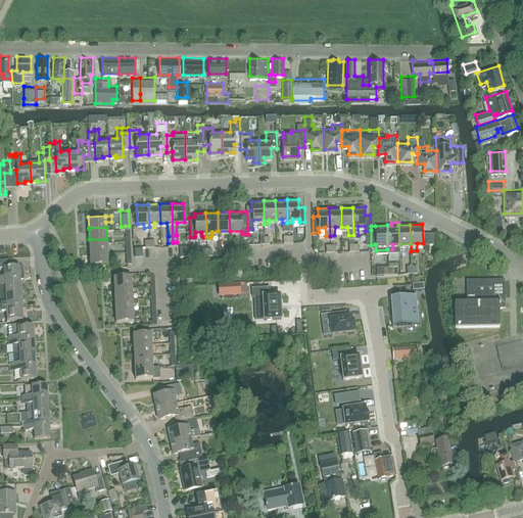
[(90,250),(107,250),(106,239),(89,239),(90,250)]
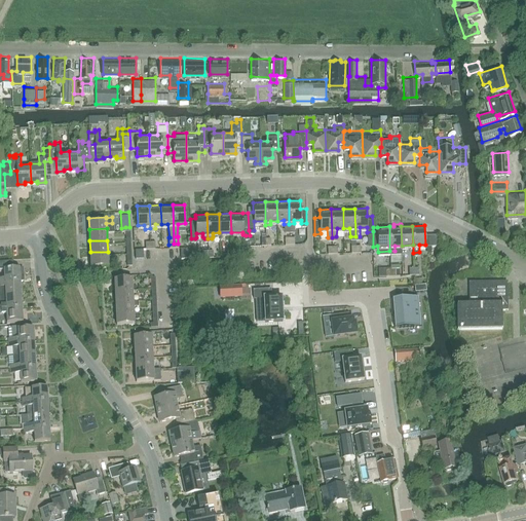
[(191,244),(181,245),(181,255),(191,255),(191,244)]
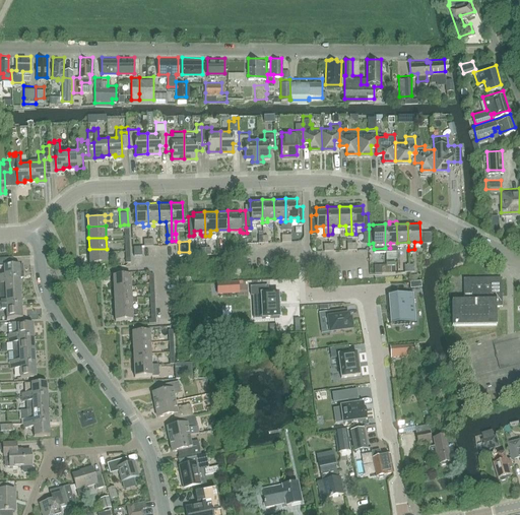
[(107,260),(107,249),(89,249),(89,261),(107,260)]
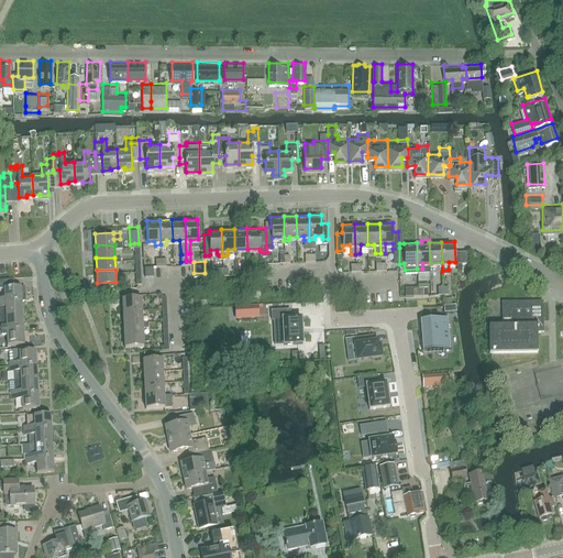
[(0,297),(22,297),(23,297),(23,292),(24,292),(24,282),(21,283),(21,282),(13,283),(13,275),(0,275),(0,284),(4,284),(4,293),(0,293),(0,297)]
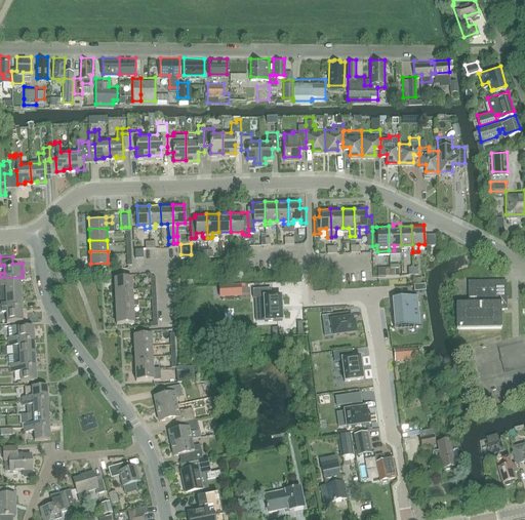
[(114,286),(132,285),(131,274),(114,275),(114,286)]
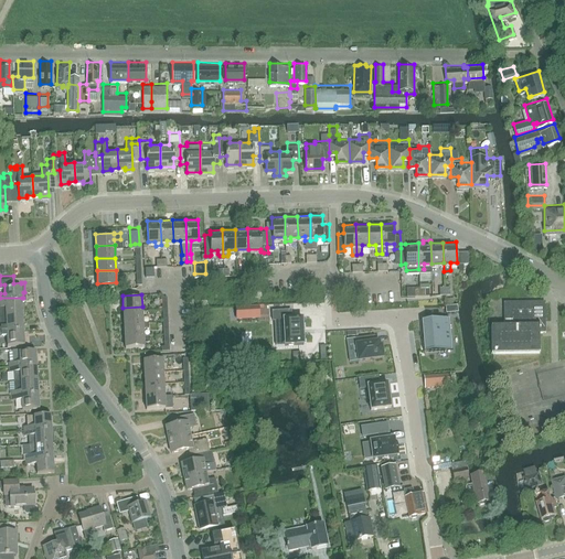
[(0,313),(22,312),(22,298),(0,298),(0,313)]
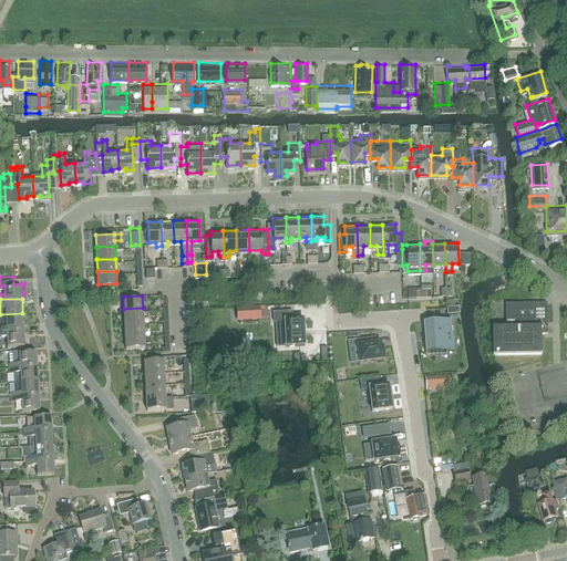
[(521,299),(505,299),(505,323),(493,323),(493,351),(540,350),(540,330),(547,330),(547,300),(521,301),(521,299)]
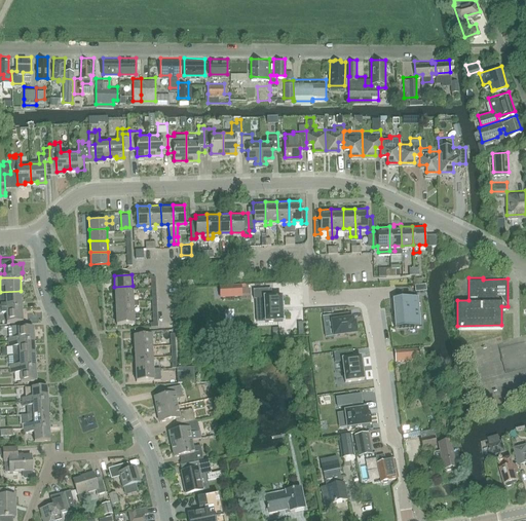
[(240,292),(240,282),(220,283),(220,293),(240,292)]
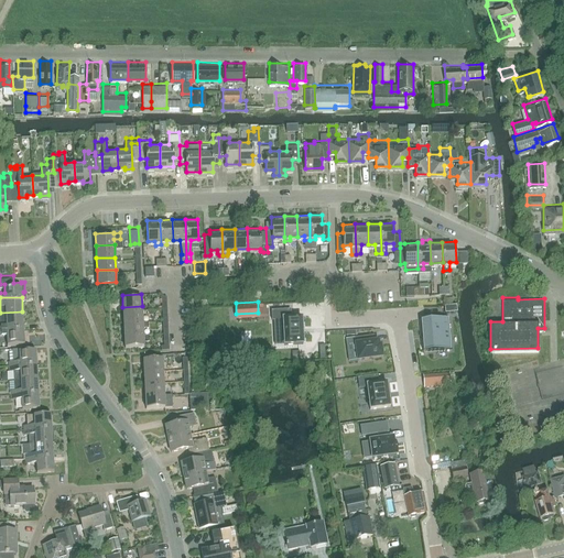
[(285,340),(302,339),(302,340),(303,339),(303,338),(302,329),(303,329),(303,328),(302,328),(302,324),(302,323),(302,314),(302,313),(301,313),(291,314),(290,314),(289,305),(271,306),(272,316),(273,316),(283,315),(284,340),(285,340)]
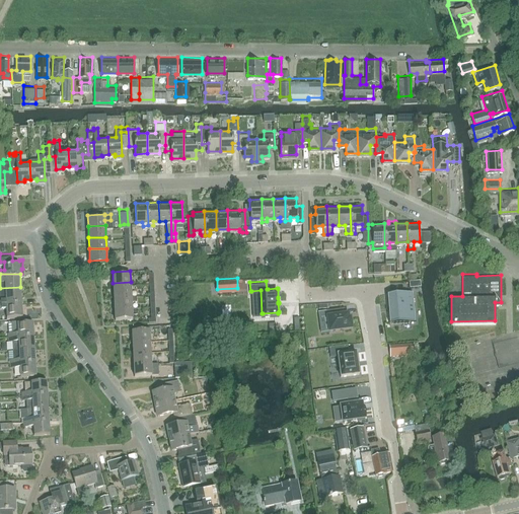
[(131,282),(113,283),(114,294),(131,293),(131,282)]
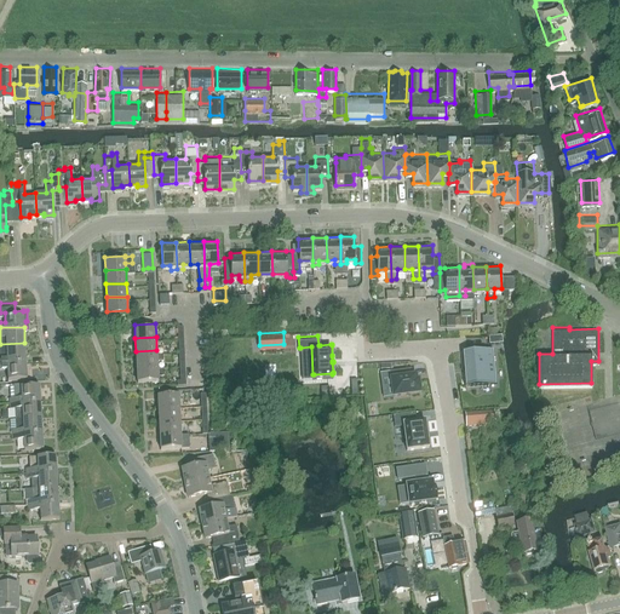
[(0,359),(26,359),(24,343),(0,344),(0,359)]
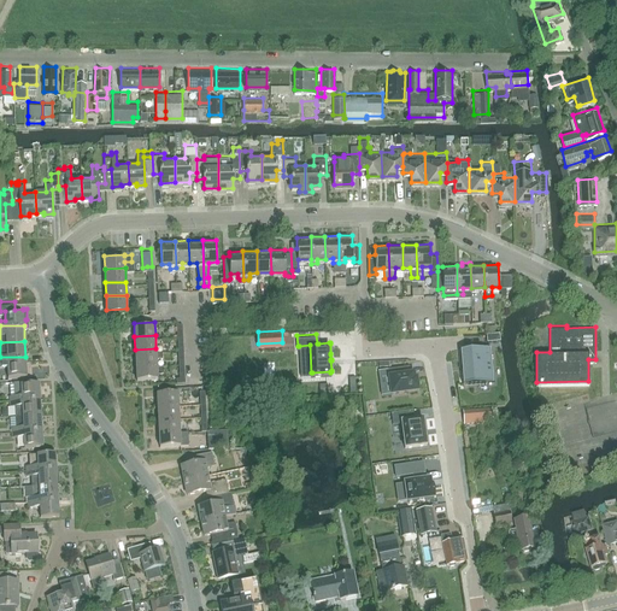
[(491,342),(460,346),(463,380),(493,377),(491,342)]
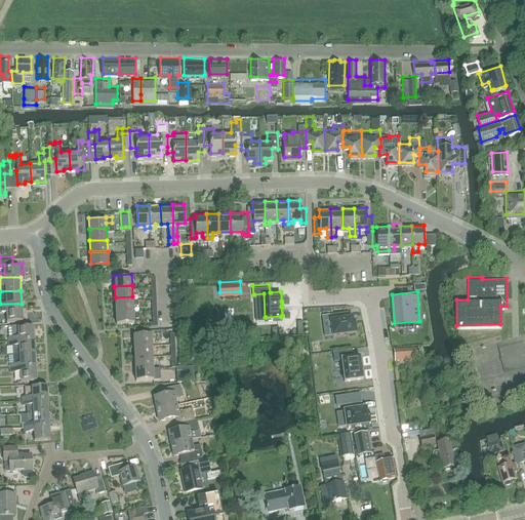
[(137,296),(132,296),(115,297),(116,309),(133,308),(132,302),(138,302),(137,296)]
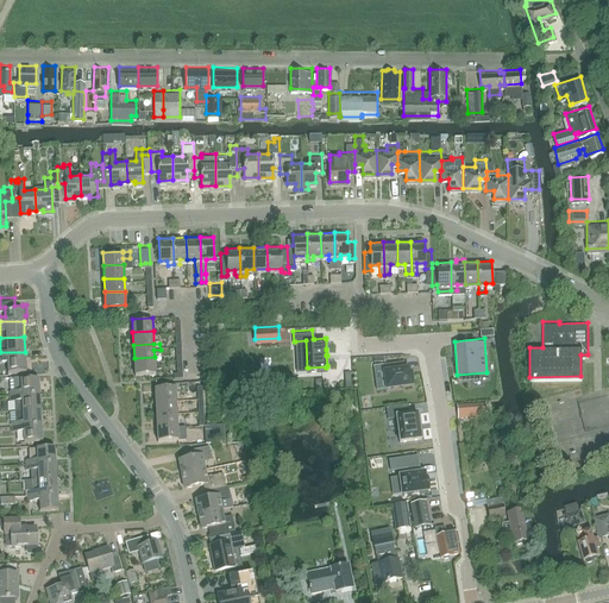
[(26,368),(25,352),(0,352),(0,358),(7,358),(7,369),(26,368)]
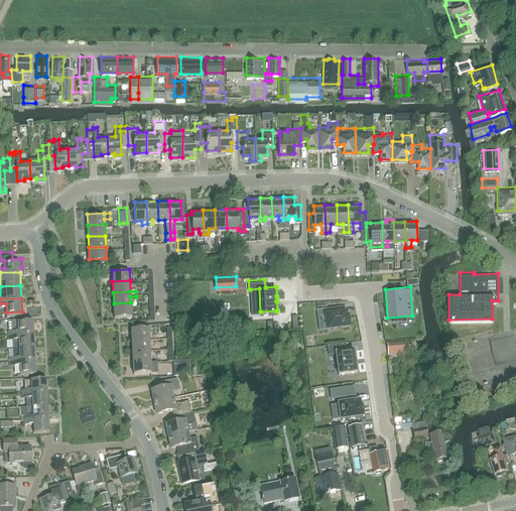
[(131,313),(131,302),(114,303),(114,314),(131,313)]
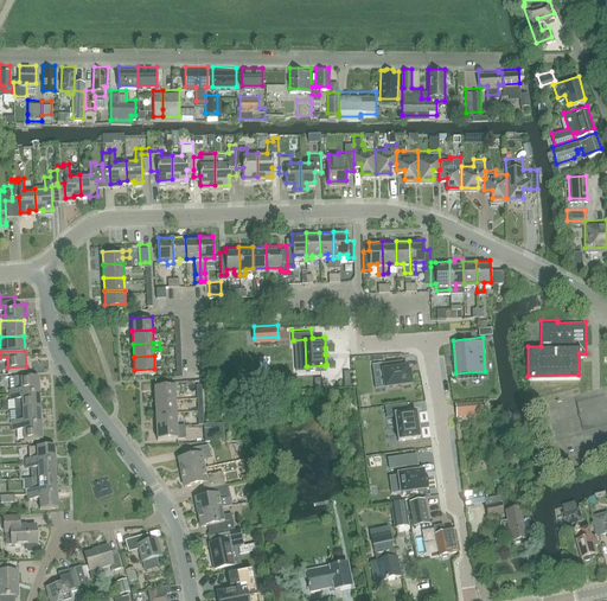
[(382,359),(385,383),(410,379),(409,368),(407,368),(407,363),(403,363),(403,356),(382,359)]
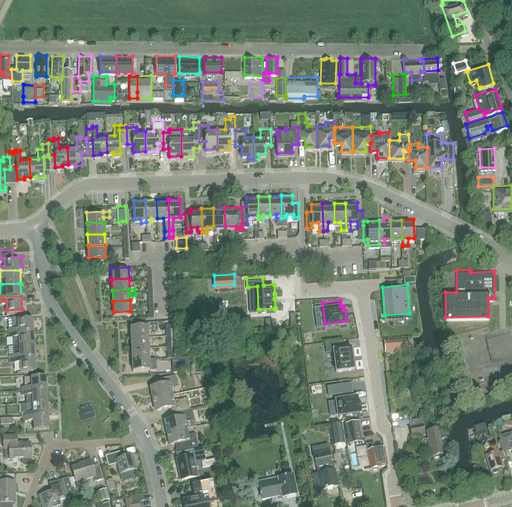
[(8,329),(33,328),(32,314),(18,315),(17,314),(11,314),(12,325),(8,325),(8,329)]
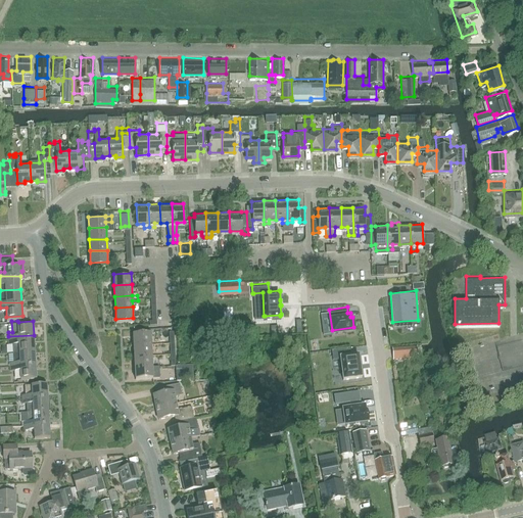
[(133,341),(151,340),(150,329),(133,330),(133,341)]
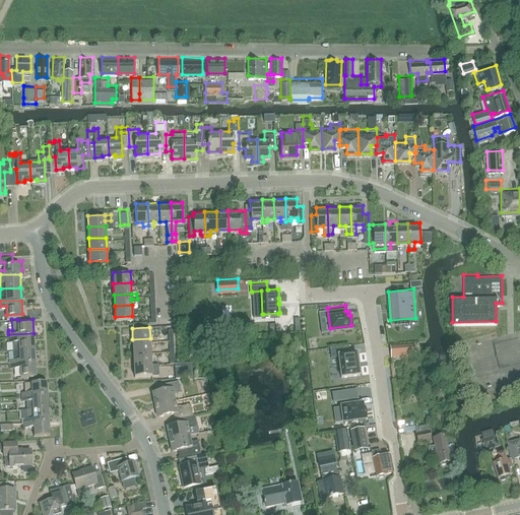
[(13,347),(35,346),(34,333),(8,334),(8,338),(12,338),(13,347)]
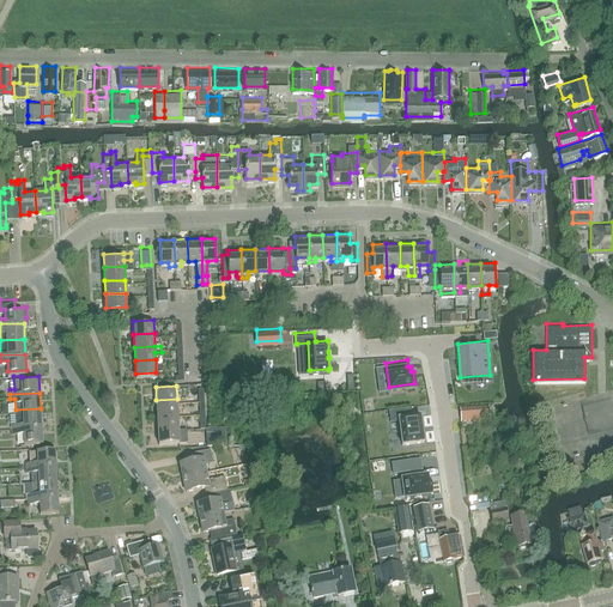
[(177,412),(177,399),(156,400),(157,413),(177,412)]
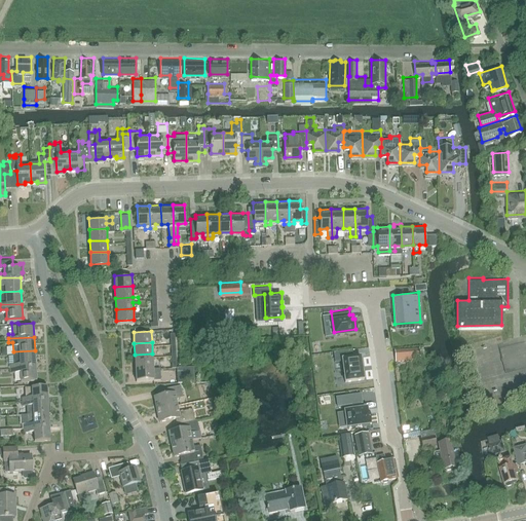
[(350,343),(334,346),(335,355),(342,354),(344,375),(363,373),(360,350),(351,351),(350,343)]
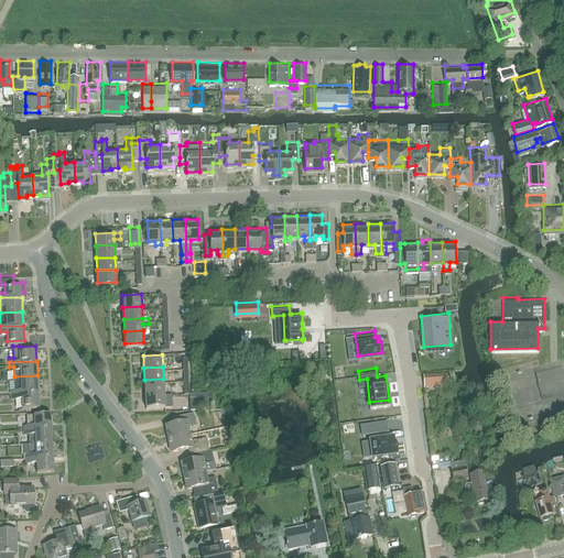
[(449,369),(423,371),(424,383),(451,381),(449,369)]
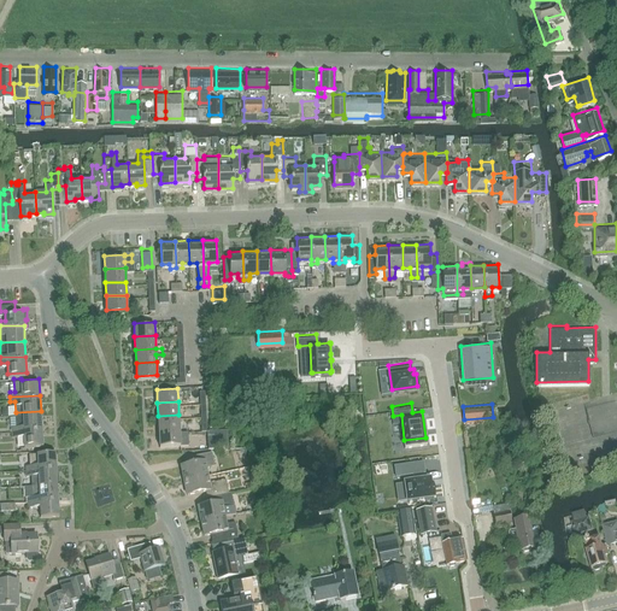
[(42,427),(41,411),(16,412),(16,423),(11,423),(11,428),(42,427)]
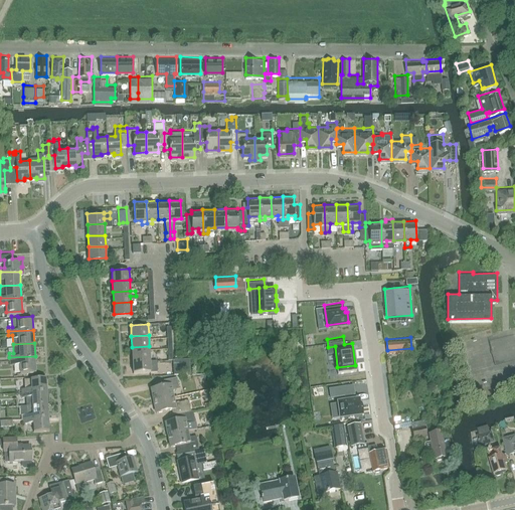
[(150,357),(149,346),(132,347),(133,358),(150,357)]
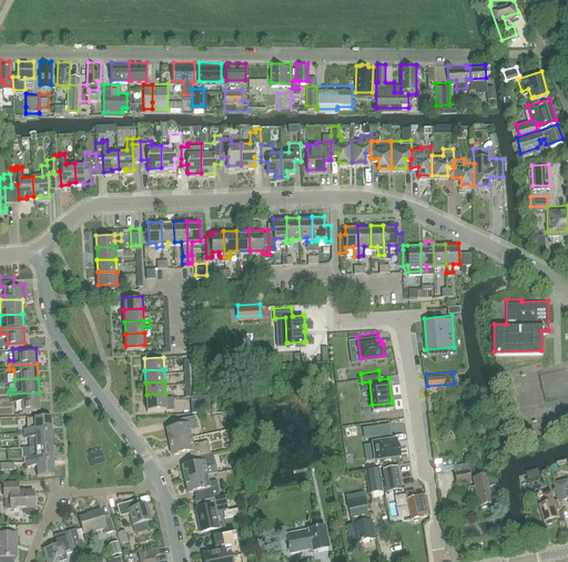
[(39,407),(39,392),(10,394),(11,398),(22,398),(22,408),(39,407)]
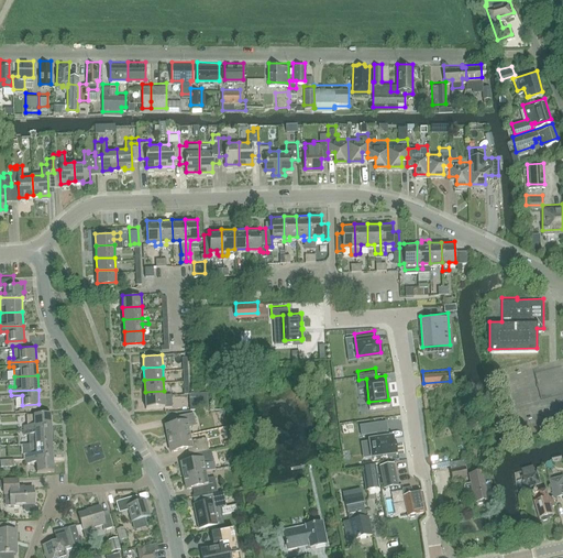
[(164,404),(164,391),(145,392),(145,404),(164,404)]
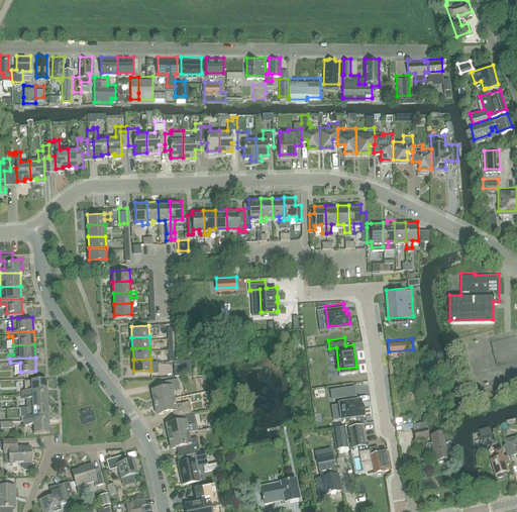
[(21,387),(21,391),(46,390),(46,376),(25,377),(25,387),(21,387)]
